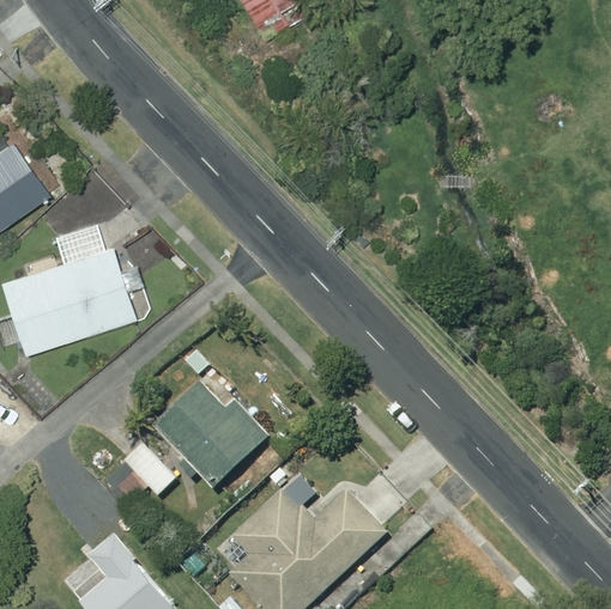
[(302,0),(240,0),(264,41),(310,14),(302,0)]
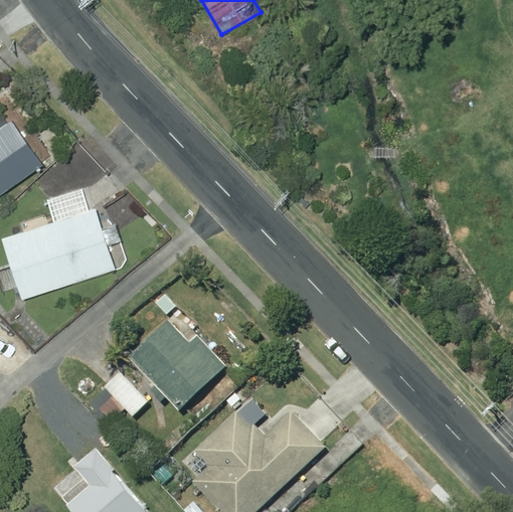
[(10,120),(0,127),(0,193),(41,164),(10,120)]
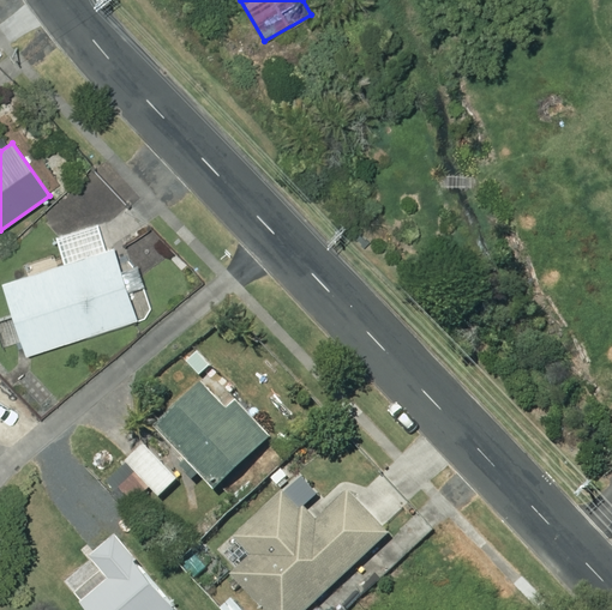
[(137,320),(113,248),(1,284),(25,357),(137,320)]
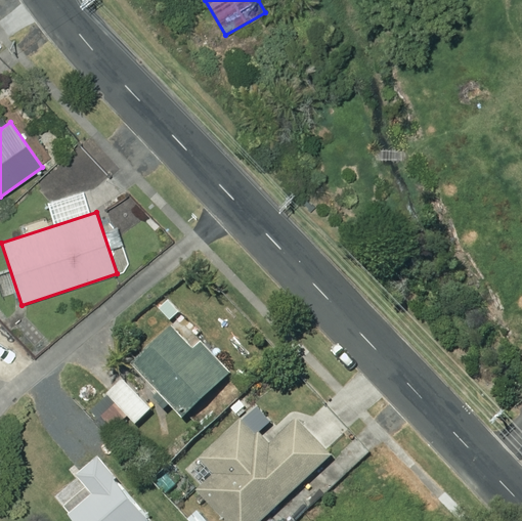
[(173,329),(132,367),(183,422),(231,376),(201,344),(193,351),(173,329)]
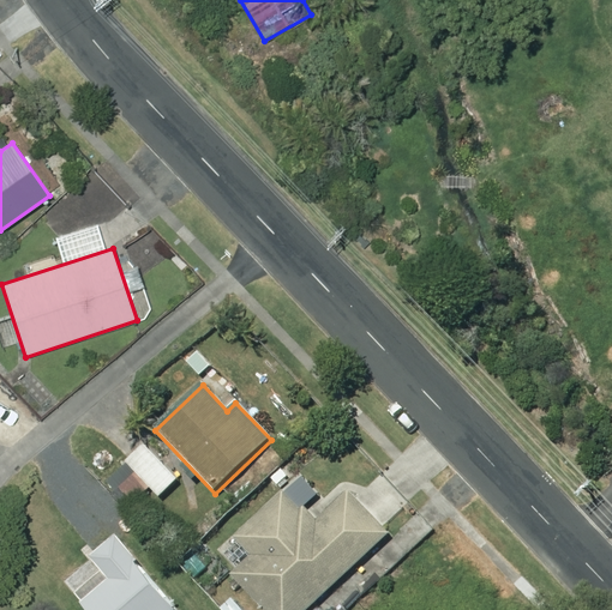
[(126,465),(161,500),(179,482),(145,447),(126,465)]
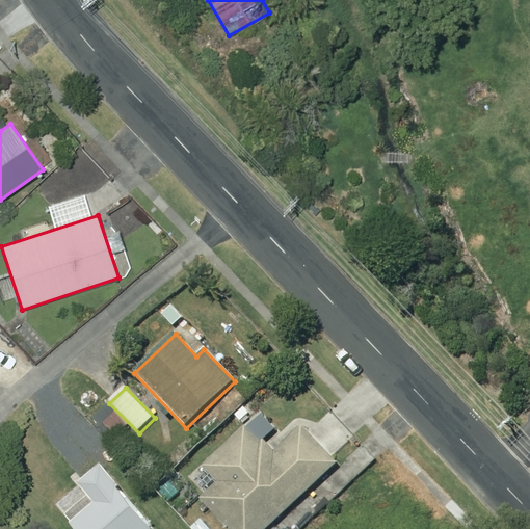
[(264,403),(230,438),(283,493),(300,476),(303,479),(313,472),(303,463),(313,453),(264,403)]
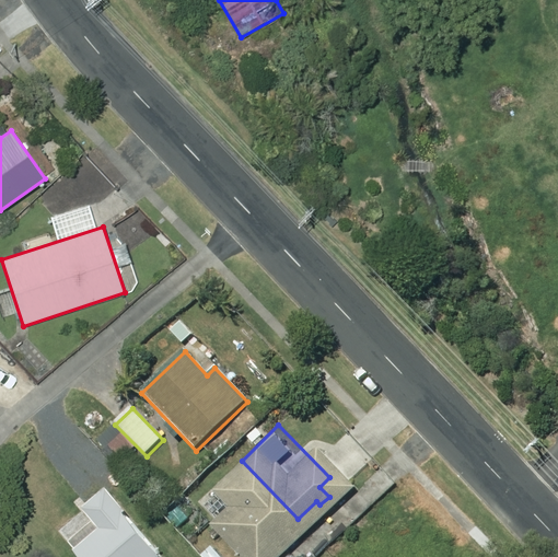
[(138,449),(124,436),(103,454),(116,468),(138,449)]
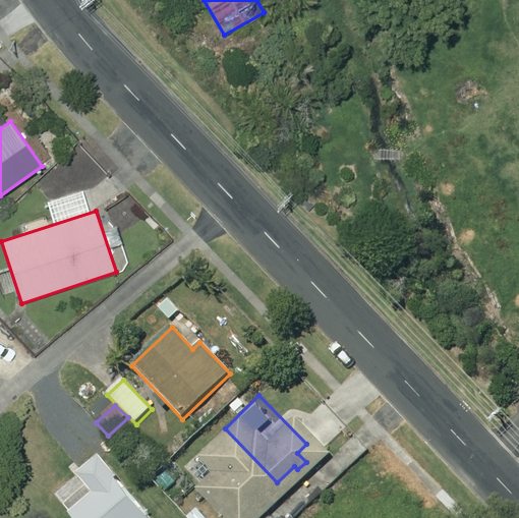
[(94,495),(70,515),(72,517),(148,517),(98,458),(77,475),(94,495)]
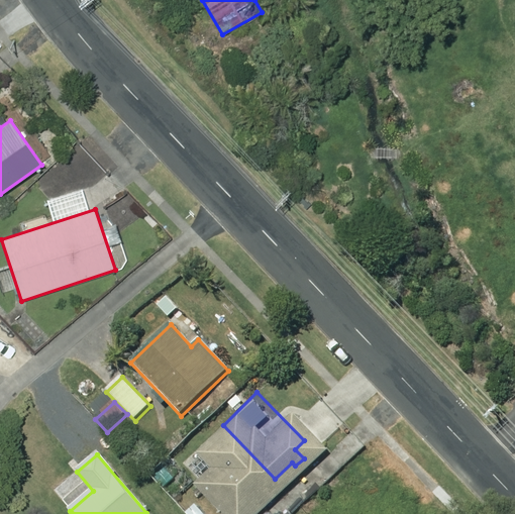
[(234,458),(203,488),(228,513),(236,513),(264,489),(234,458)]
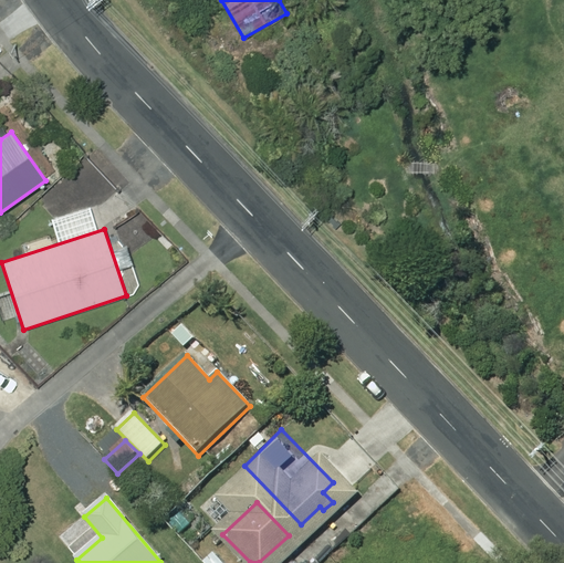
[(185,509),(171,521),(179,531),(192,519),(185,509)]
